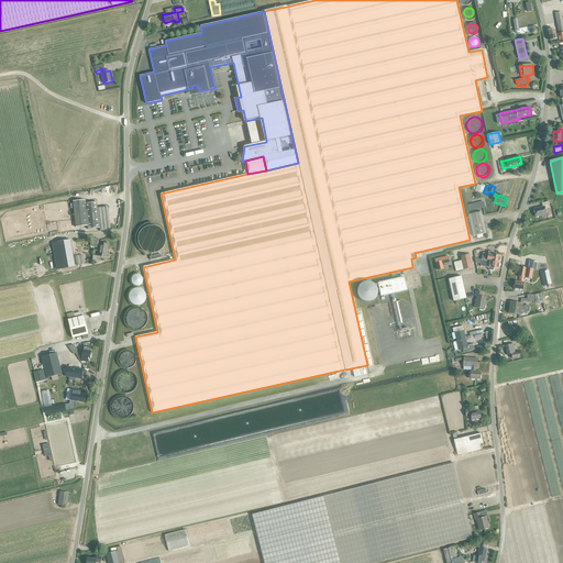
[(85,203),(85,200),(73,201),(76,228),(87,227),(88,230),(99,228),(100,231),(110,230),(108,207),(97,208),(97,202),(85,203)]
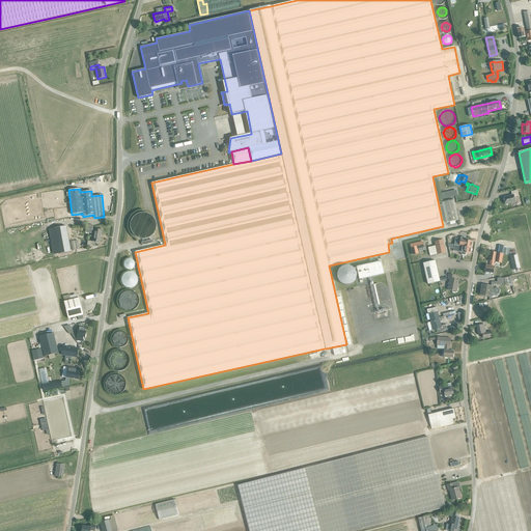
[(442,193),(443,198),(457,196),(456,190),(442,193)]
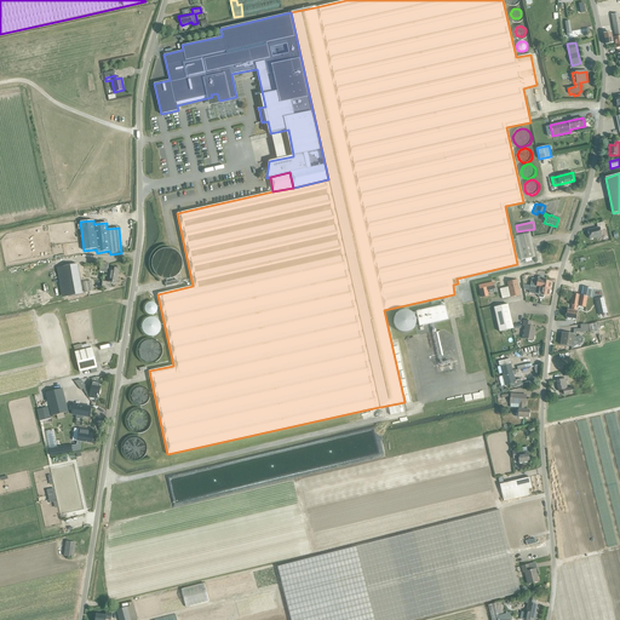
[(606,229),(604,222),(596,224),(597,228),(587,230),(590,239),(601,236),(600,230),(606,229)]
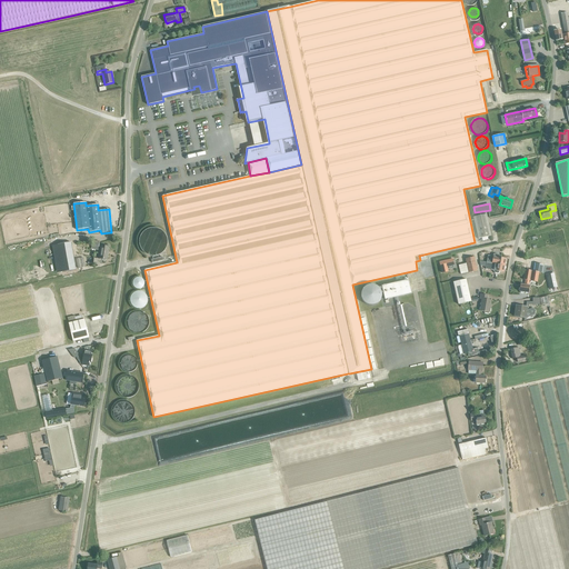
[(478,239),(491,236),(486,215),(473,217),(478,239)]
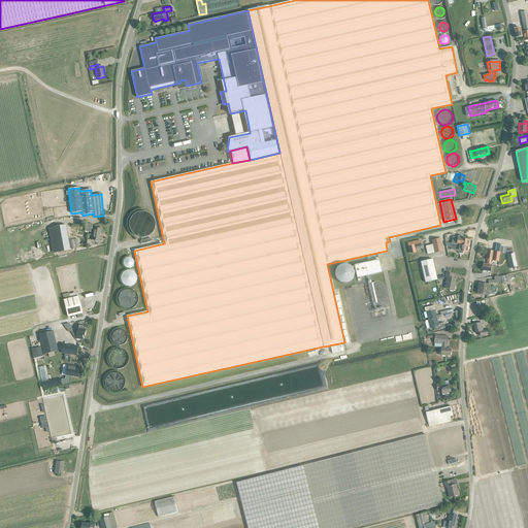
[(156,231),(154,220),(150,210),(135,212),(127,217),(128,224),(134,236),(141,235),(143,239),(146,239),(145,235),(156,231)]
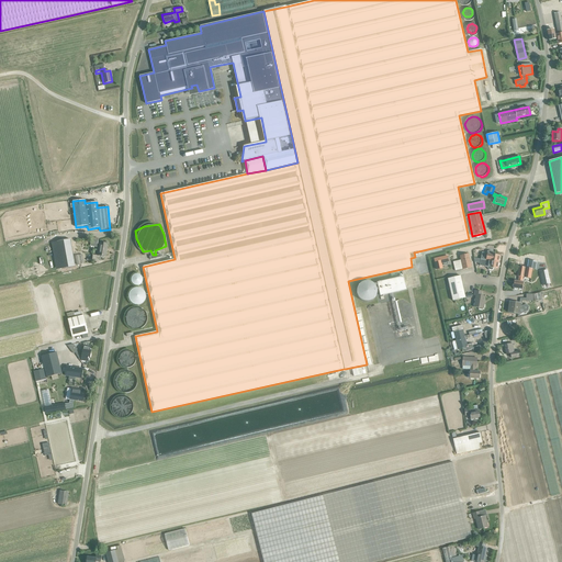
[(62,269),(75,267),(69,239),(57,242),(62,269)]
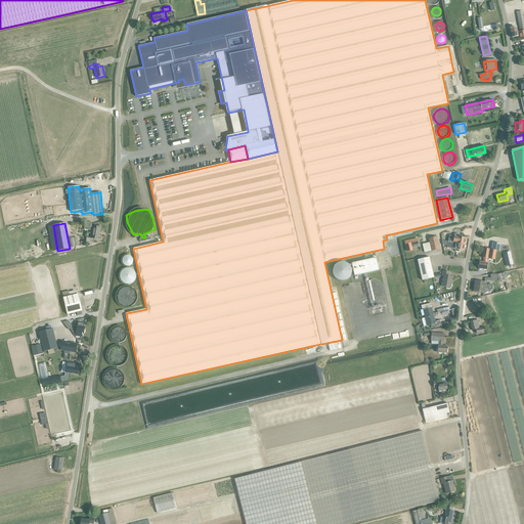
[(94,238),(98,238),(100,227),(93,226),(91,237),(91,238),(87,237),(86,243),(93,244),(94,238)]
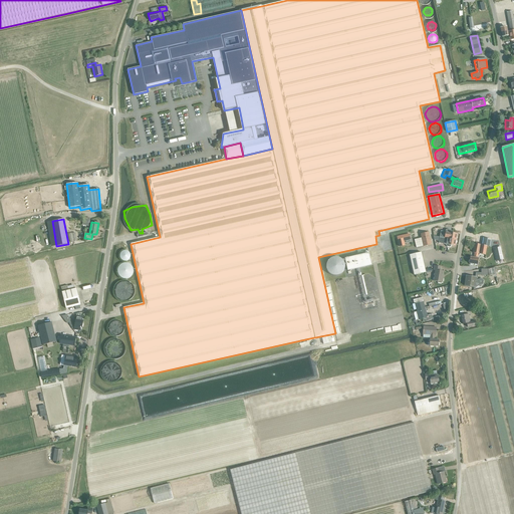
[(492,238),(493,235),(492,234),(493,229),(478,226),(474,248),(473,253),(475,253),(478,253),(485,255),(487,246),(490,246),(491,238),(492,238)]
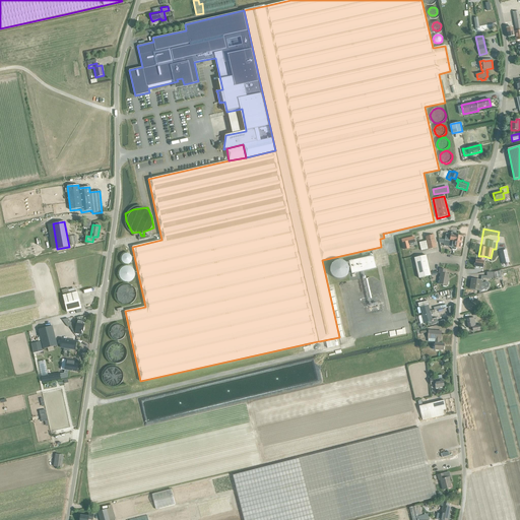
[(446,234),(445,240),(461,243),(461,242),(462,242),(462,240),(461,240),(462,237),(456,236),(456,234),(456,233),(452,233),(451,233),(451,235),(446,234)]
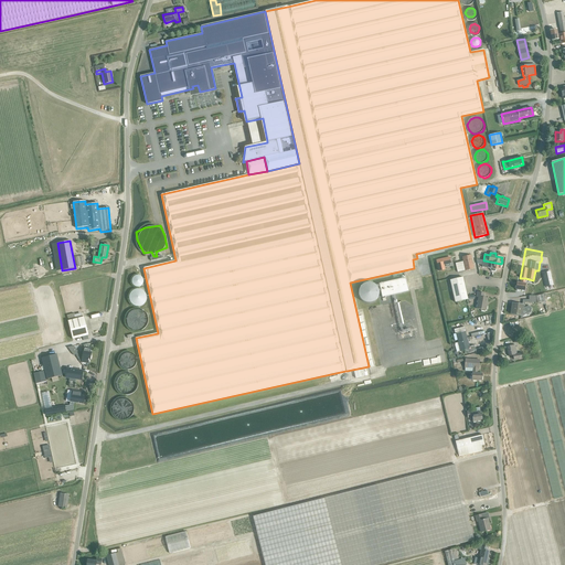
[(465,272),(473,269),(470,255),(461,257),(465,272)]
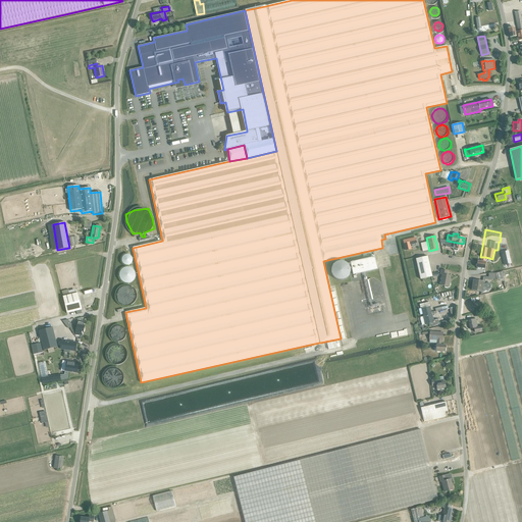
[(410,245),(415,243),(416,243),(415,238),(404,241),(406,251),(411,250),(410,247),(410,245)]
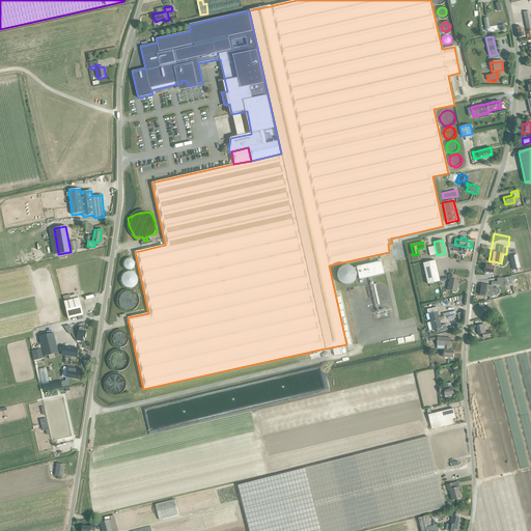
[(471,248),(454,245),(453,251),(460,252),(460,253),(462,254),(464,255),(465,255),(466,254),(466,253),(470,254),(470,251),(471,251),(471,249),(471,248)]
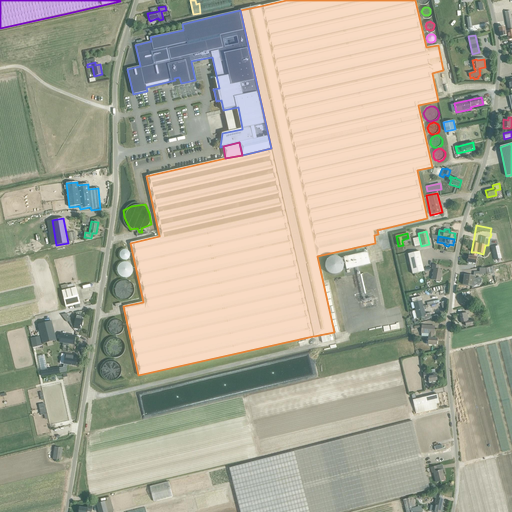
[(498,246),(492,247),(494,260),(501,258),(498,246)]
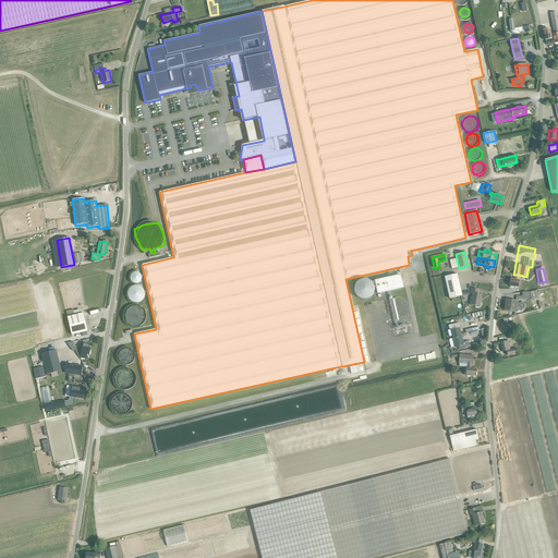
[(130,279),(140,283),(143,275),(134,271),(130,279)]
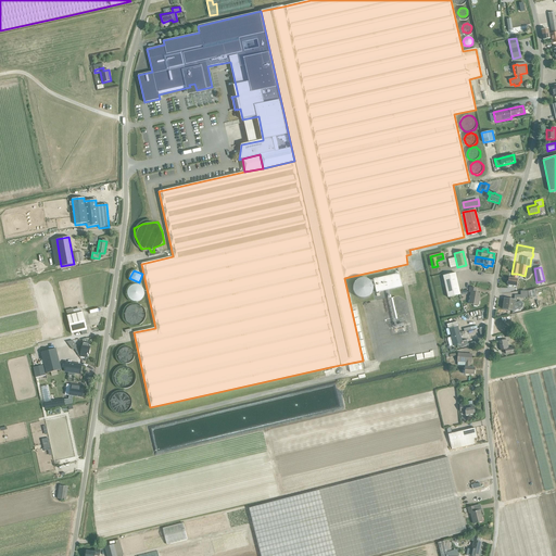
[(447,298),(460,294),(455,273),(442,276),(447,298)]
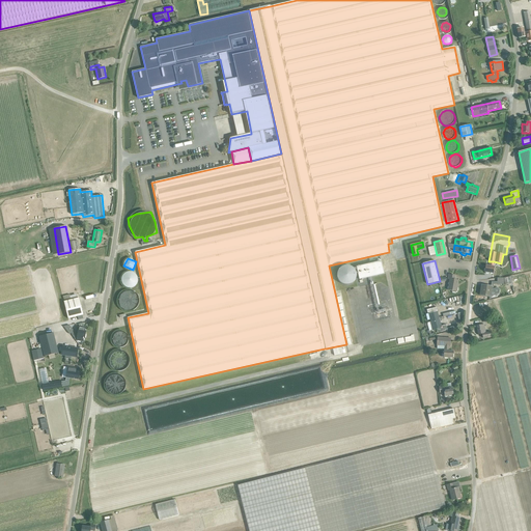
[(381,261),(357,268),(359,279),(384,274),(381,261)]
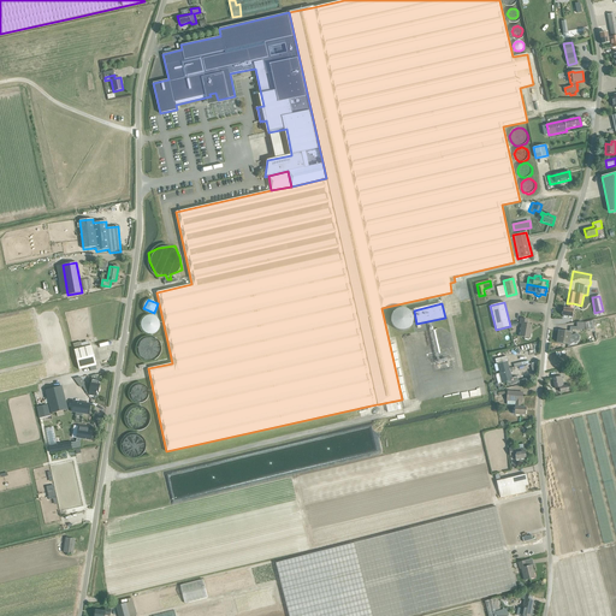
[(572,309),(573,303),(569,303),(568,308),(563,308),(562,315),(563,315),(563,317),(566,317),(567,317),(572,318),(573,309),(572,309)]
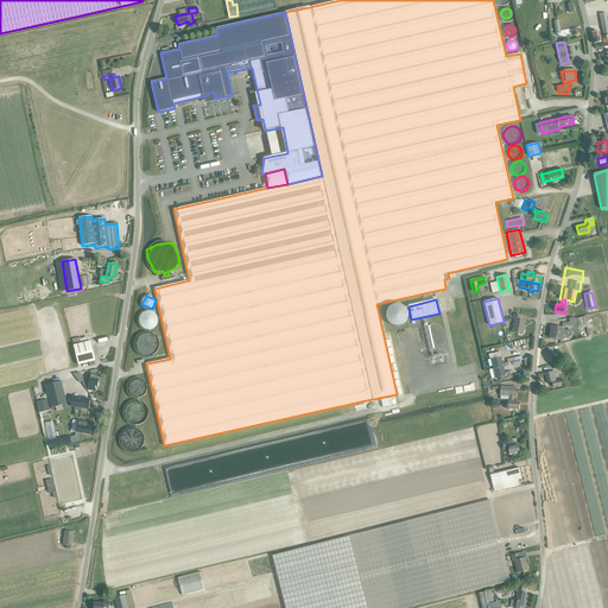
[(388,305),(386,324),(406,325),(407,306),(388,305)]
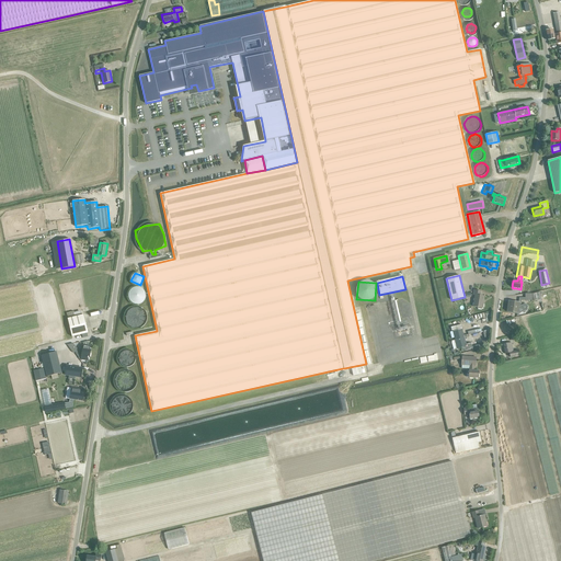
[(134,286),(127,299),(141,305),(147,292),(134,286)]
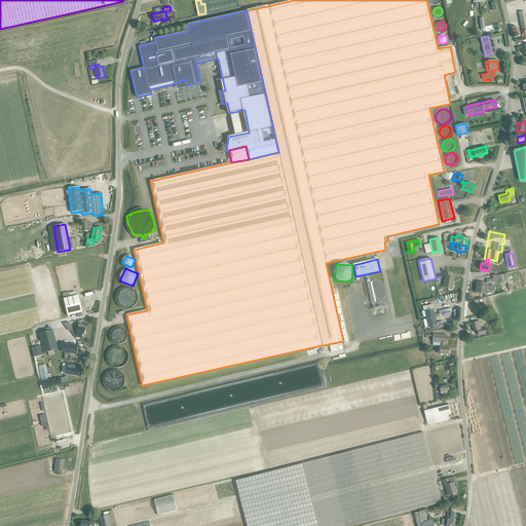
[(453,277),(450,277),(451,273),(444,272),(444,276),(446,276),(445,279),(444,280),(444,282),(445,283),(444,288),(448,288),(448,289),(451,290),(452,289),(453,285),(452,285),(453,277)]
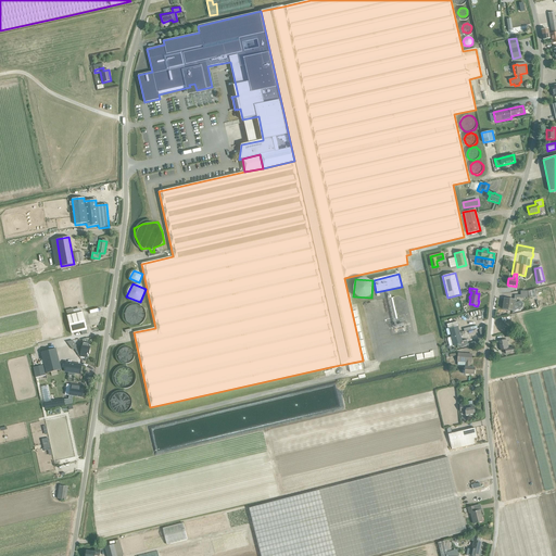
[(534,288),(528,289),(530,299),(536,297),(534,288)]
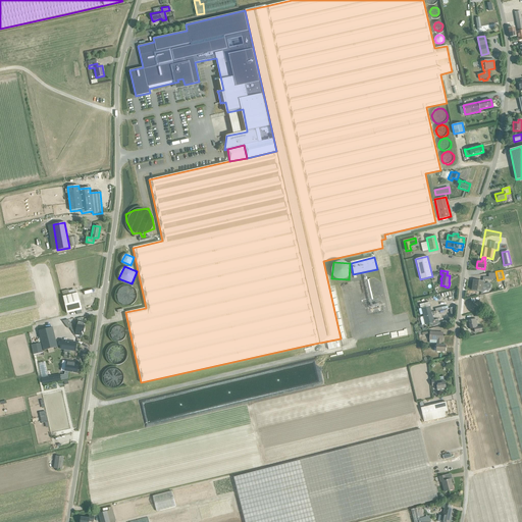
[(482,292),(482,291),(483,289),(484,288),(487,290),(490,289),(491,284),(488,282),(484,284),(485,280),(489,279),(489,281),(494,281),(494,279),(494,273),(488,273),(488,277),(483,277),(482,281),(474,280),(472,290),(481,292),(482,292)]
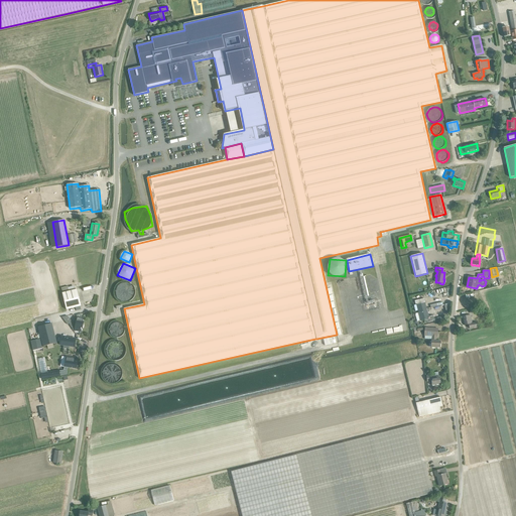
[(117,283),(116,292),(119,292),(119,298),(133,298),(133,287),(127,286),(127,283),(117,283)]
